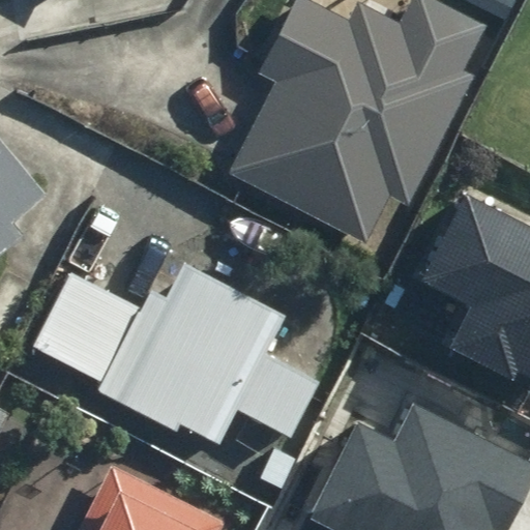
[(274,79),(227,166),(366,242),(391,196),(407,205),(476,77),(464,69),(488,25),(441,0),(406,0),(395,19),(360,0),(351,17),(319,0),(289,0),(254,67),(274,79)]
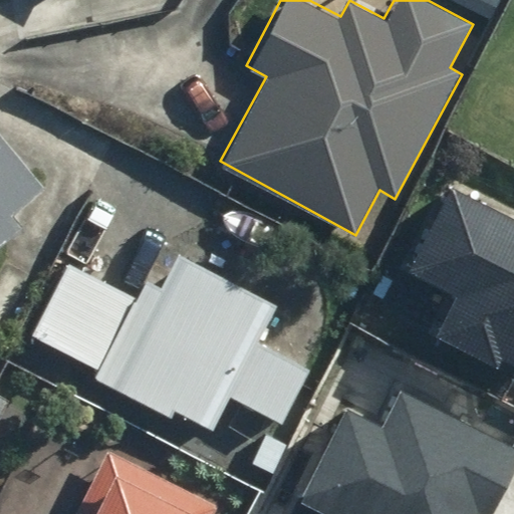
[(0,241),(22,224),(13,213),(45,188),(20,157),(22,156),(0,129),(0,241)]
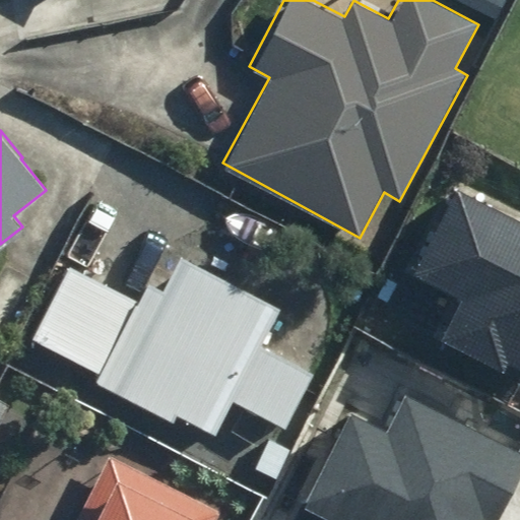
[(425,346),(519,388),(519,219),(441,185),(393,290),(441,312),(425,346)]
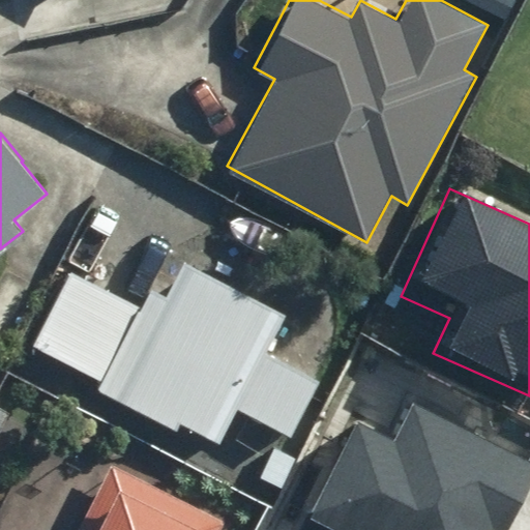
[(70,269),(36,342),(96,371),(89,385),(223,449),(240,411),(286,433),(316,370),(265,346),(285,302),(183,254),(169,284),(142,271),(130,297),(70,269)]
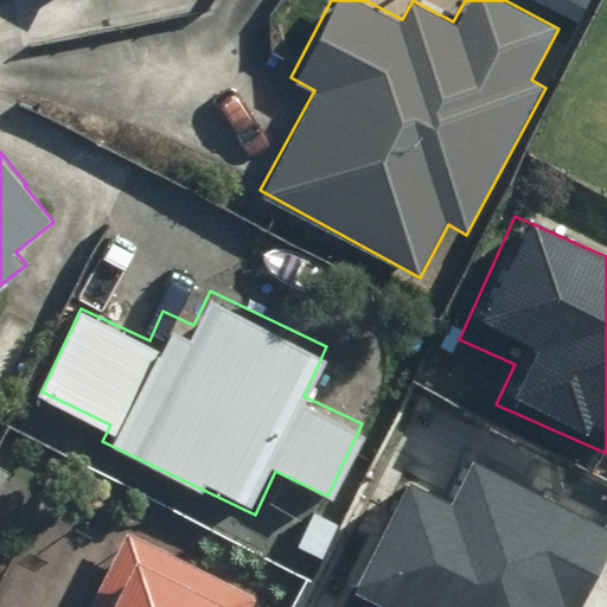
[(403,466),(370,528),(326,606),(590,606),(606,577),(606,526),(464,449),(442,487),(403,466)]
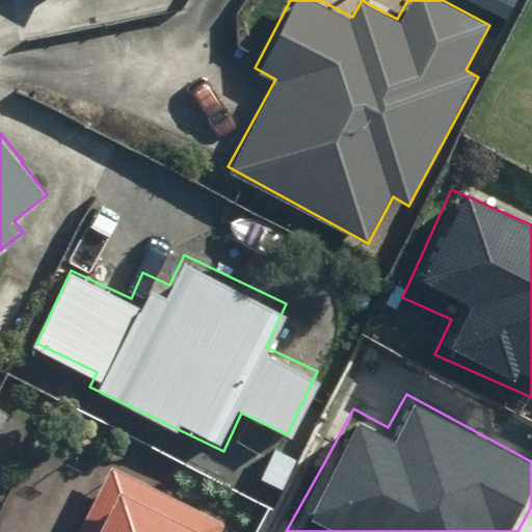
[(115,466),(79,531),(224,531),(228,527),(115,466)]
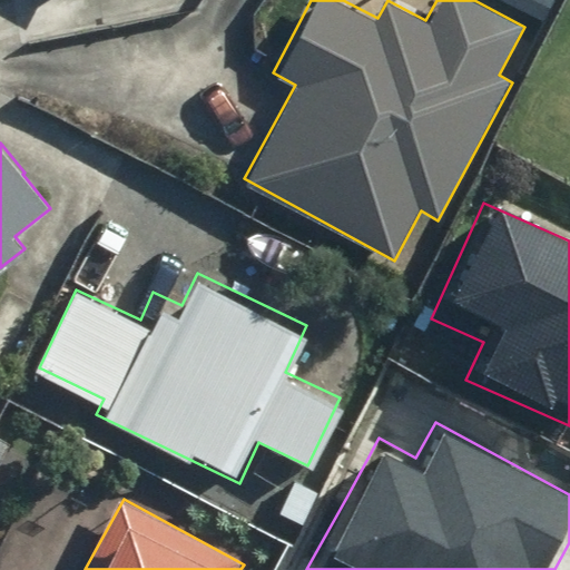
All buildings are outlined.
